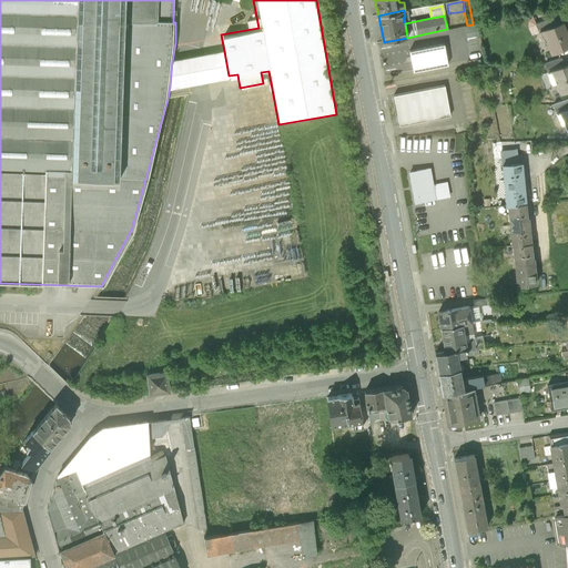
[(539,28),(553,22),(550,18),(535,24),(537,29),(539,28)]
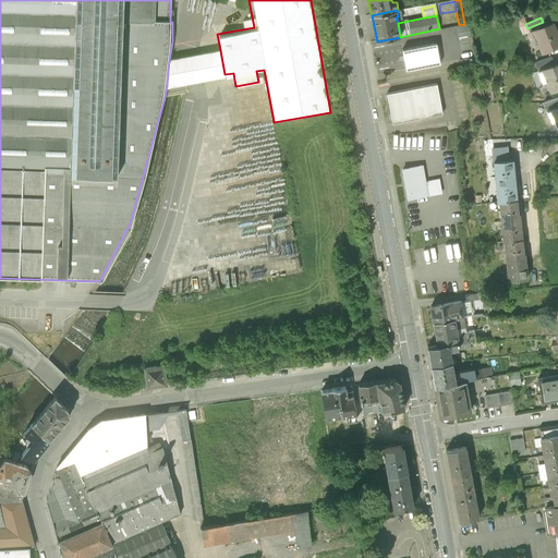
[(557,45),(557,38),(550,19),(543,22),(530,27),(540,52),(557,45)]
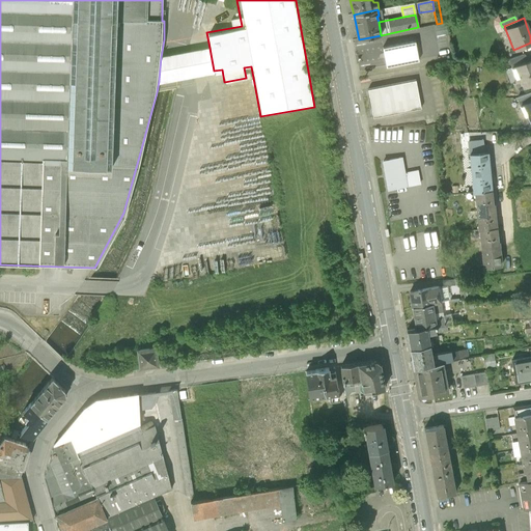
[(415,39),(382,46),(386,67),(419,61),(415,39)]
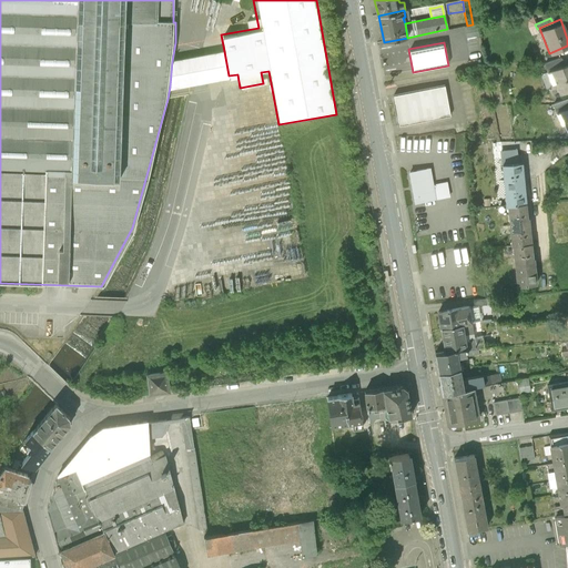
[(224,51),(172,61),(170,87),(229,75),(224,51)]
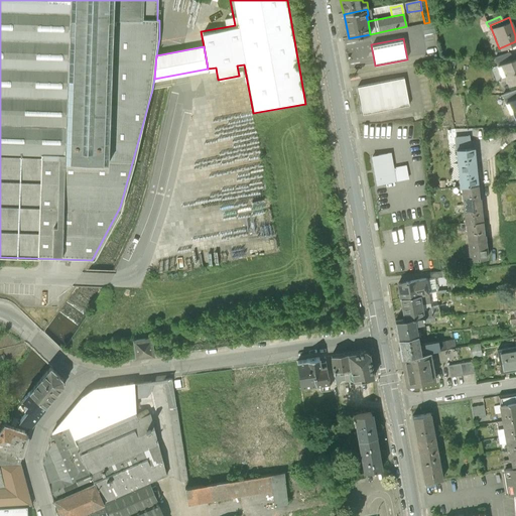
[(499,62),(510,57),(509,53),(495,59),(496,63),(499,62)]
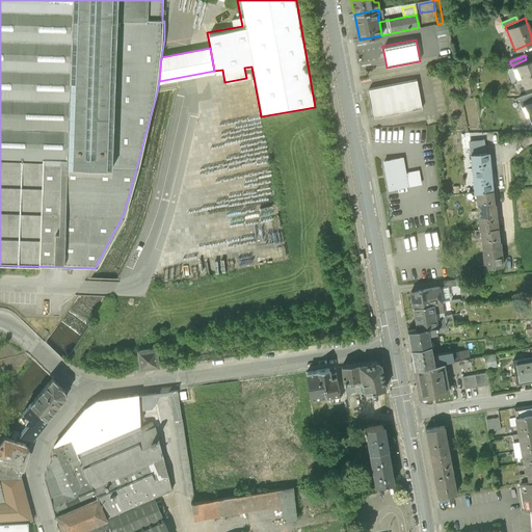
[(531,85),(531,56),(526,59),(514,64),(524,88),(531,85)]
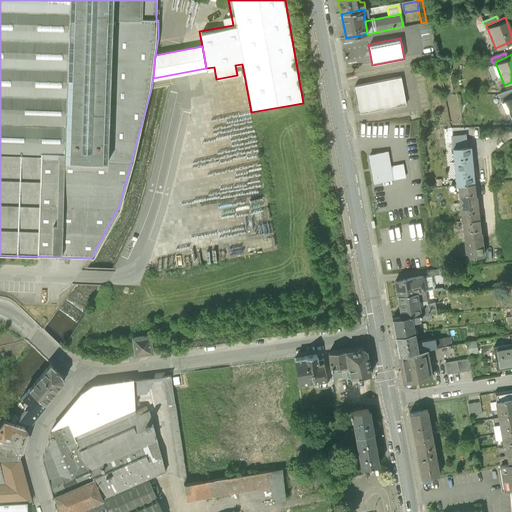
[(402,77),(354,87),(359,114),(408,105),(402,77)]
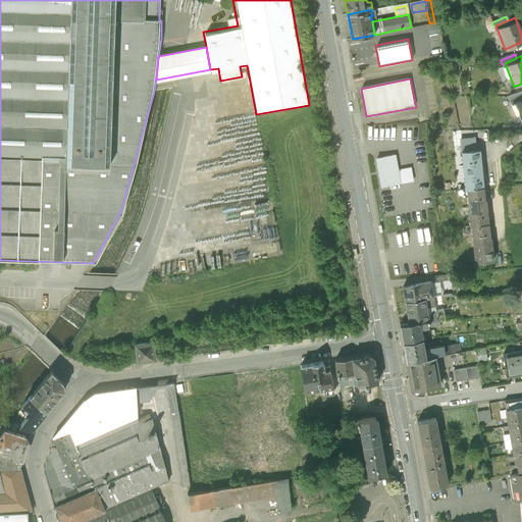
[(513,98),(521,94),(521,89),(509,95),(511,99),(513,98)]
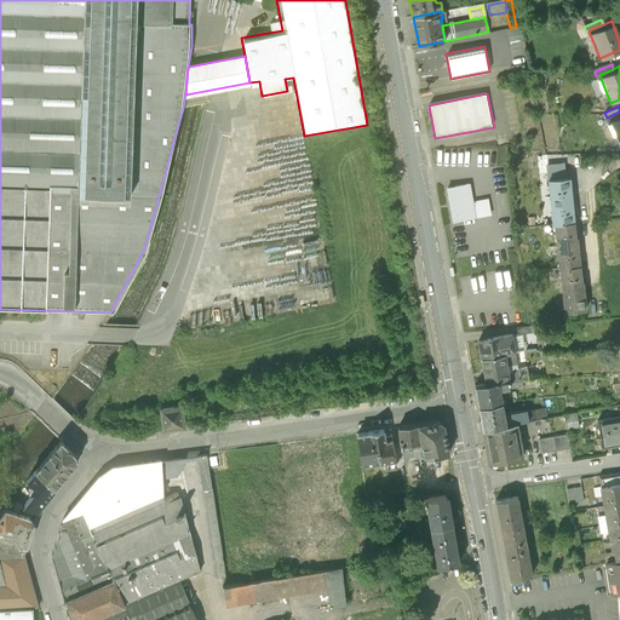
[(619,112),(609,116),(619,143),(619,112)]
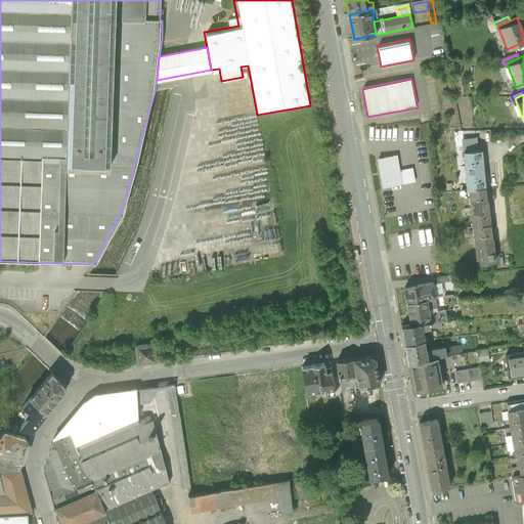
[(480,150),(464,153),(469,189),(470,189),(484,187),(480,150)]
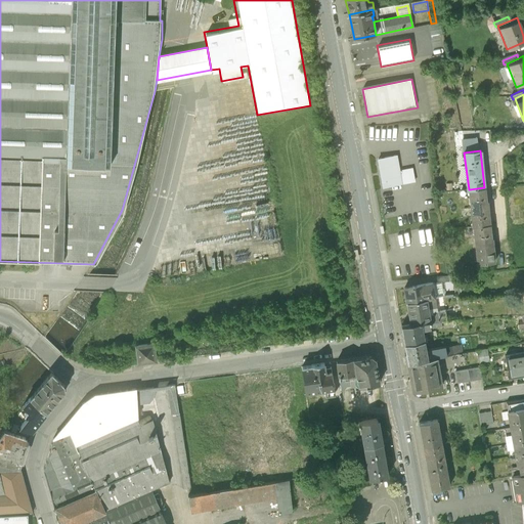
[(398,155),(378,158),(383,189),(404,186),(413,184),(411,169),(401,171),(398,155)]
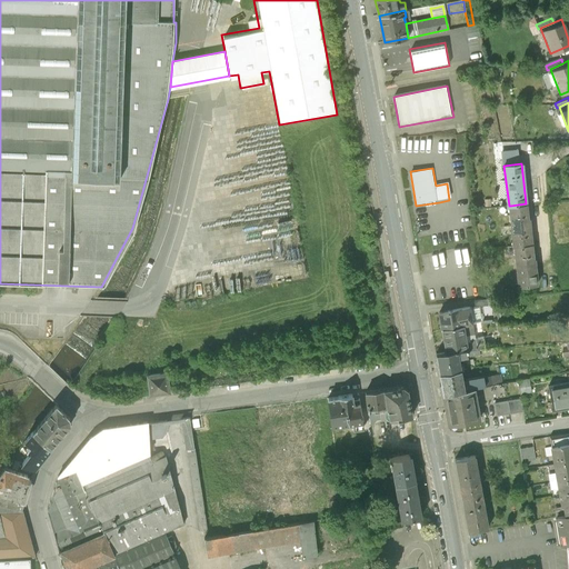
[(526,203),(510,206),(515,247),(517,246),(532,245),(528,203),(526,203)]
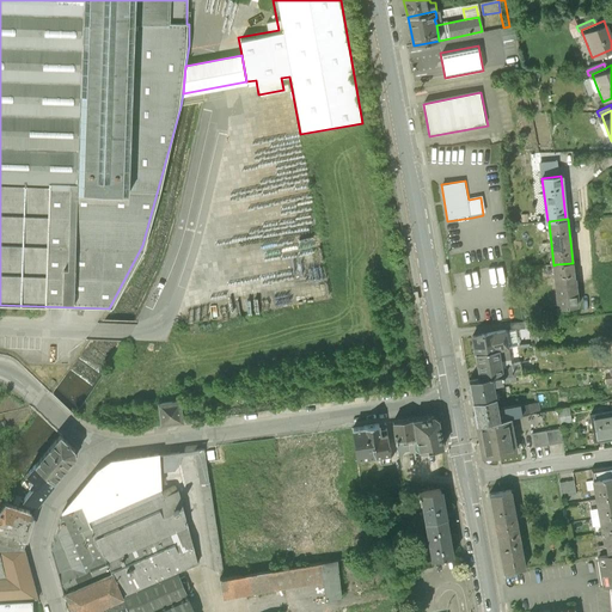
[(573,263),(556,264),(561,308),(580,306),(575,263),(573,263)]
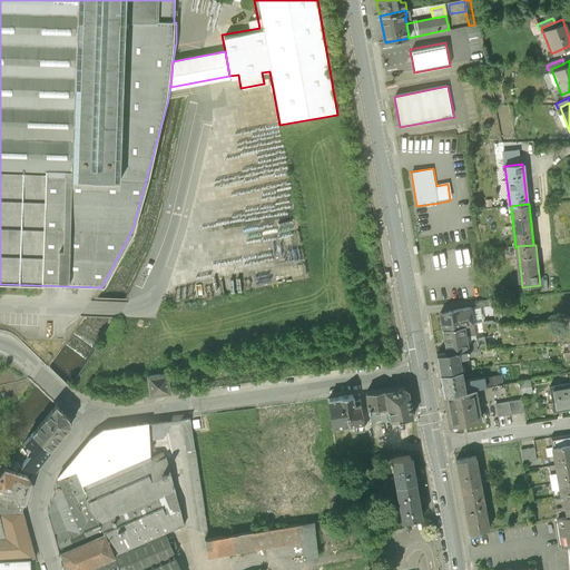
[(471,304),(472,312),(485,310),(484,303),(471,304)]
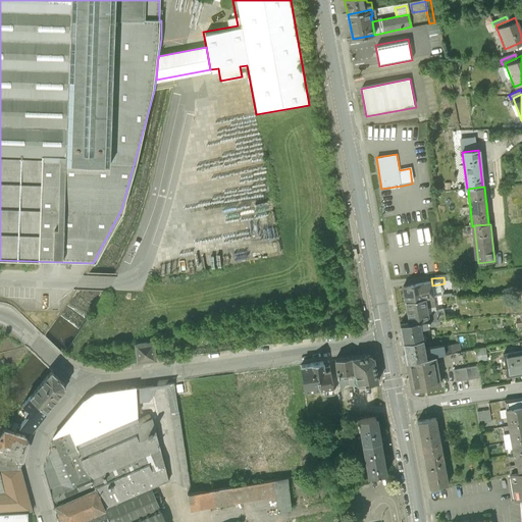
[(405,291),(407,305),(428,301),(435,300),(432,285),(405,291)]
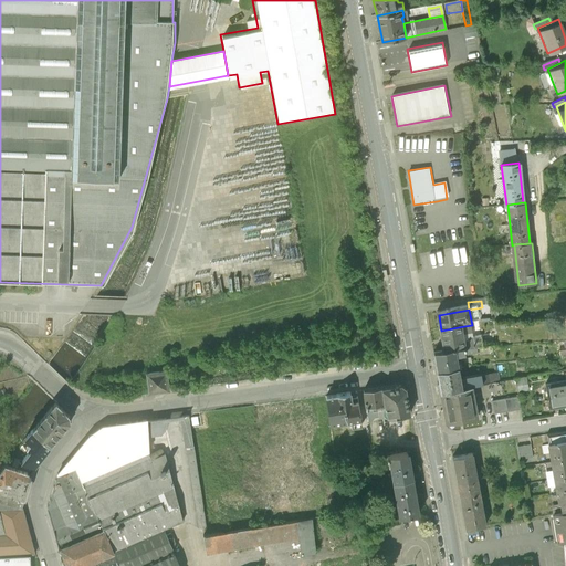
[(464,326),(441,331),(446,352),(469,347),(467,337),(464,326)]
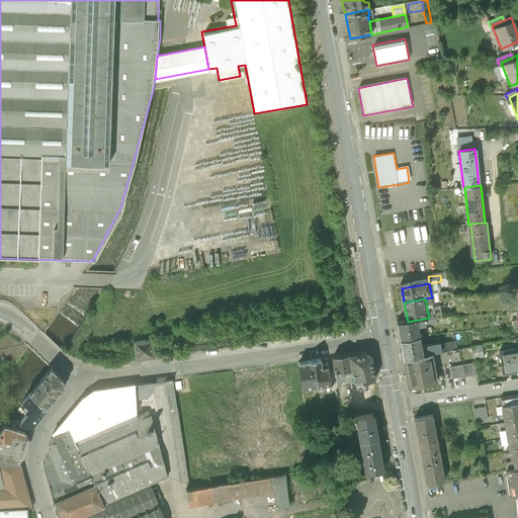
[(437,308),(427,309),(429,318),(430,327),(440,325),(437,308)]
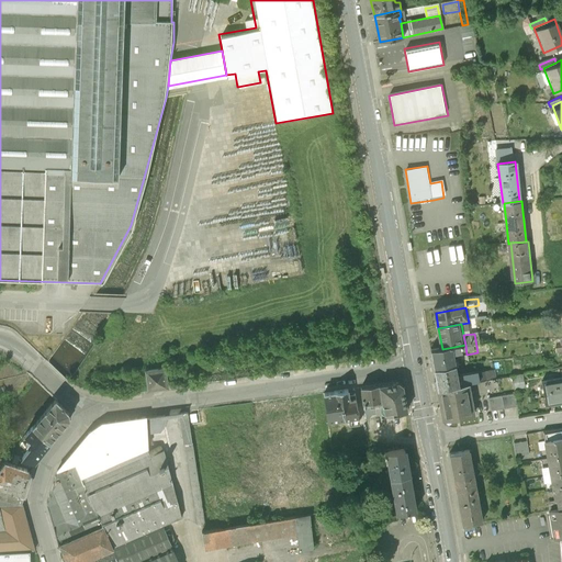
[(428,352),(433,373),(463,368),(461,356),(467,355),(465,345),(442,349),(428,352)]
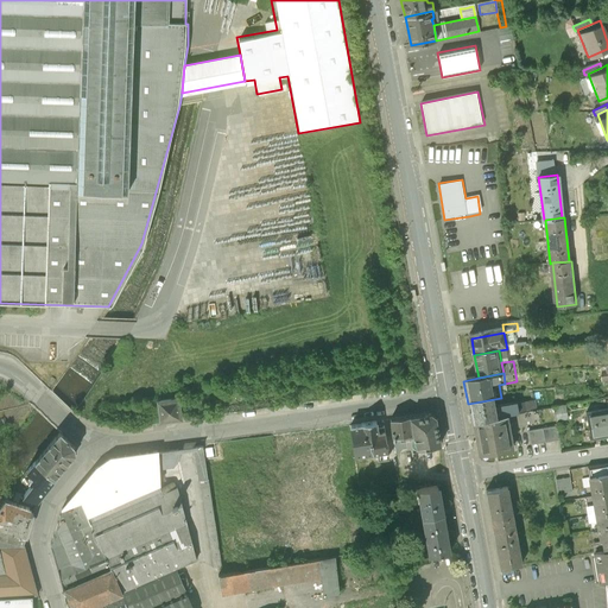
[(468,404),(472,425),(501,419),(508,418),(530,413),(527,400),(502,405),(501,398),(468,404)]
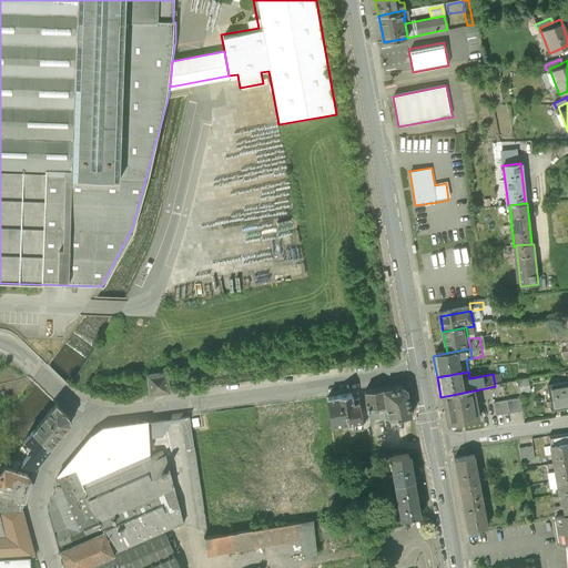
[(168,389),(165,374),(150,376),(152,391),(168,389)]
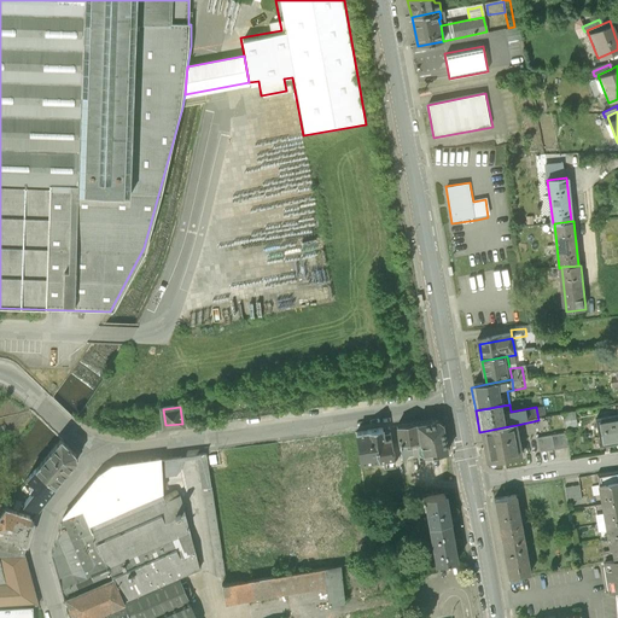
[(566,425),(577,424),(576,410),(565,410),(566,425)]
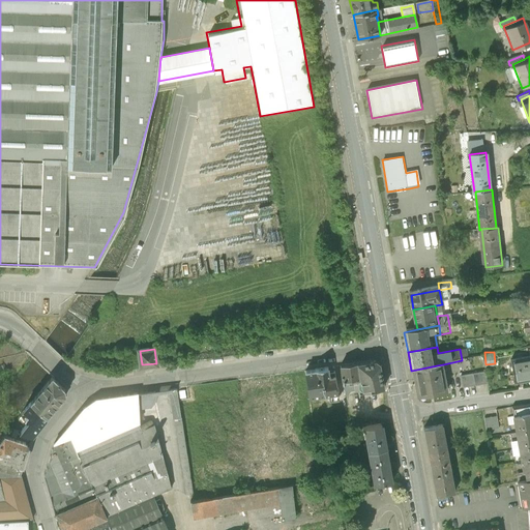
[(529,357),(510,360),(513,382),(528,380),(527,377),(529,376),(529,357)]
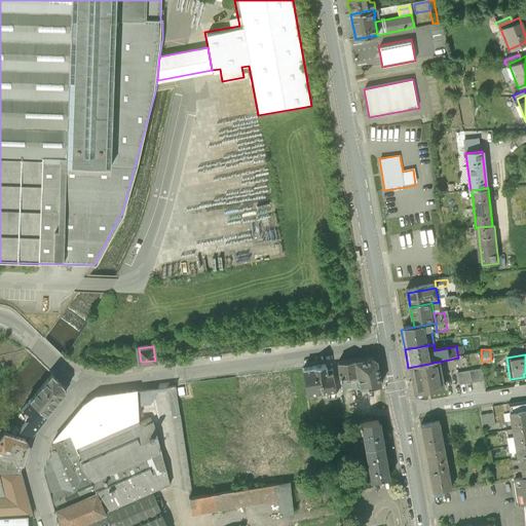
[(373,360),(340,364),(342,381),(362,379),(363,387),(380,384),(377,362),(373,360)]
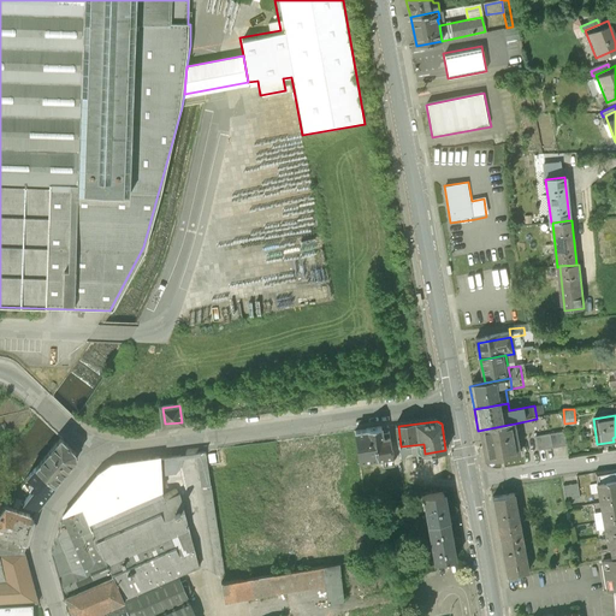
[(508,425),(478,431),(484,463),(521,456),(515,424),(508,425)]
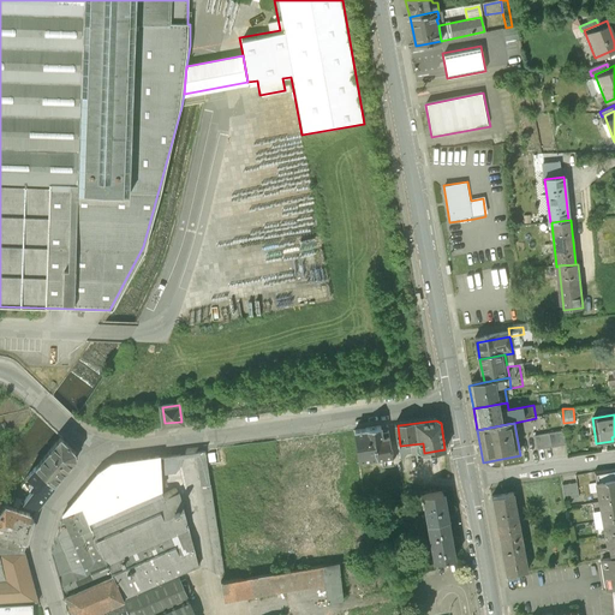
[(384,428),(354,433),(358,461),(390,457),(392,463),(398,461),(394,436),(386,437),(384,428)]
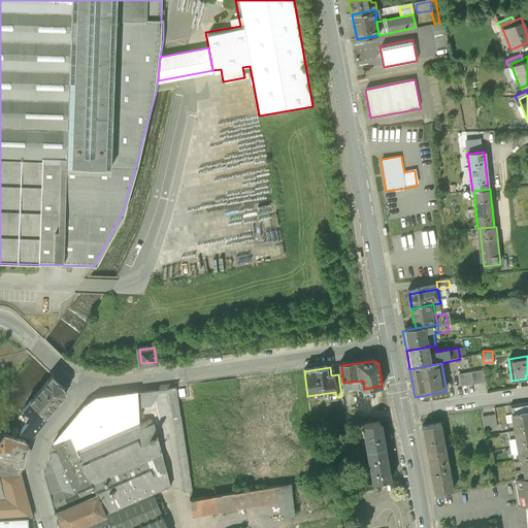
[(481,370),(458,374),(460,386),(483,382),(481,370)]
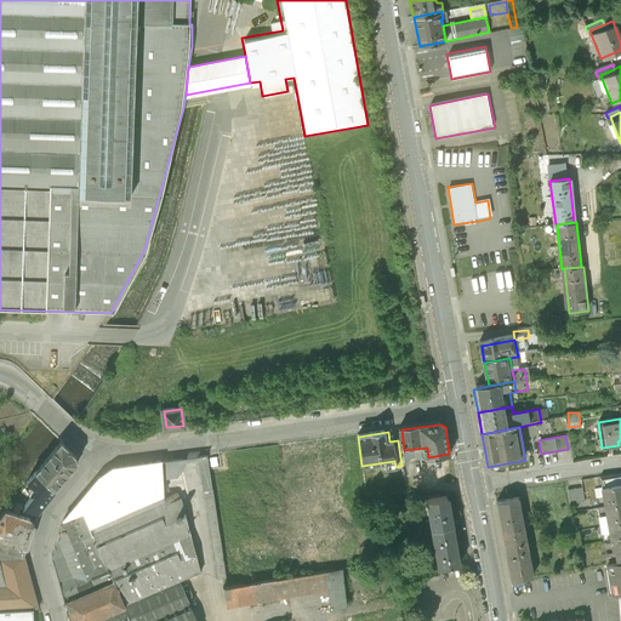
[(77,456),(61,442),(36,472),(55,488),(78,462),(77,456)]
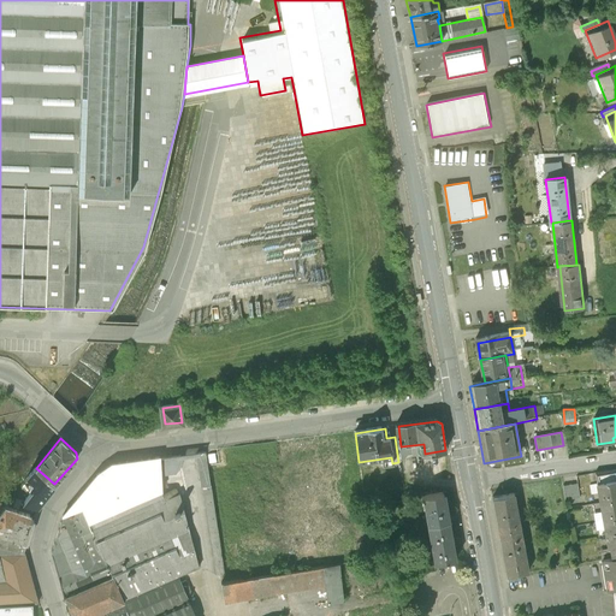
[(424,444),(401,446),(402,456),(425,454),(424,444)]
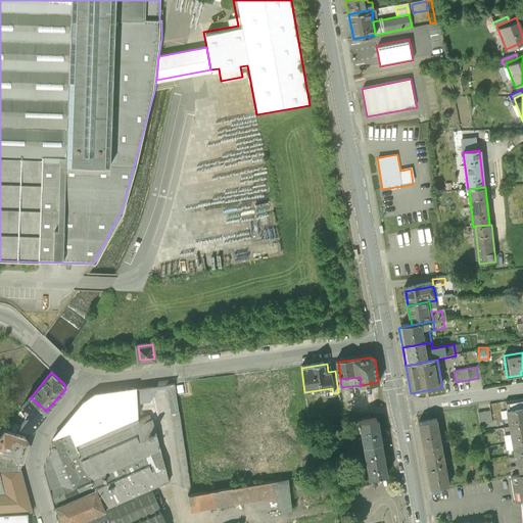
[(179,412),(175,382),(157,385),(152,386),(152,389),(158,388),(167,386),(171,414),(172,413),(179,412)]
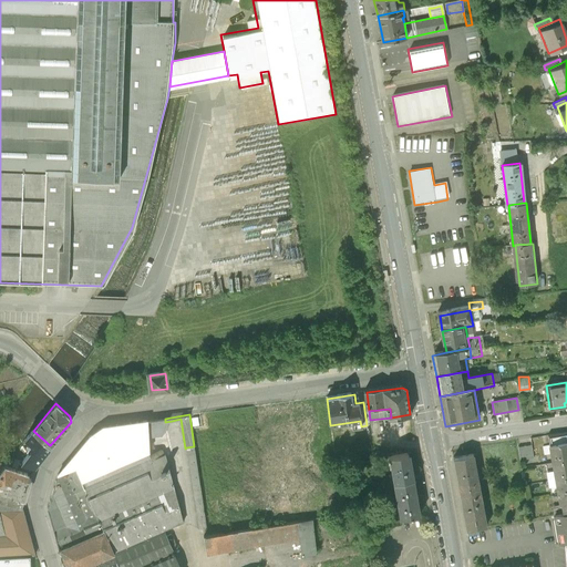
[(181,566),(167,535),(185,526),(166,454),(154,459),(152,439),(161,437),(166,433),(167,425),(163,420),(151,423),(151,421),(102,428),(89,435),(58,474),(47,508),(58,549),(62,566),(181,566)]
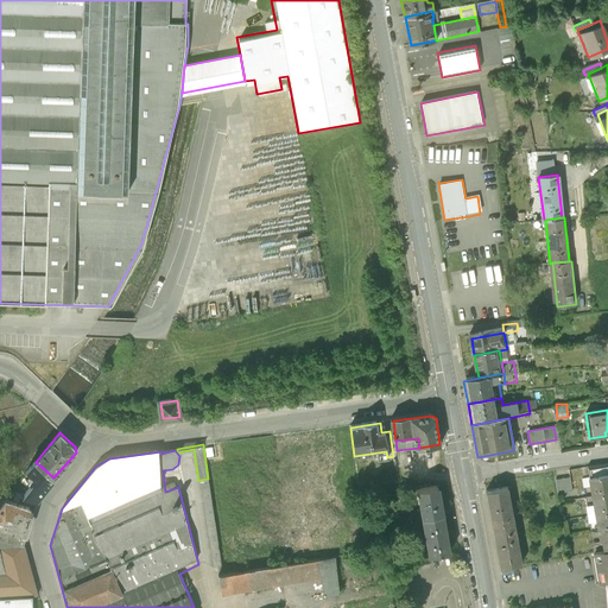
[(37,499),(54,477),(36,462),(27,470),(35,476),(25,488),(27,489),(25,494),(37,499)]
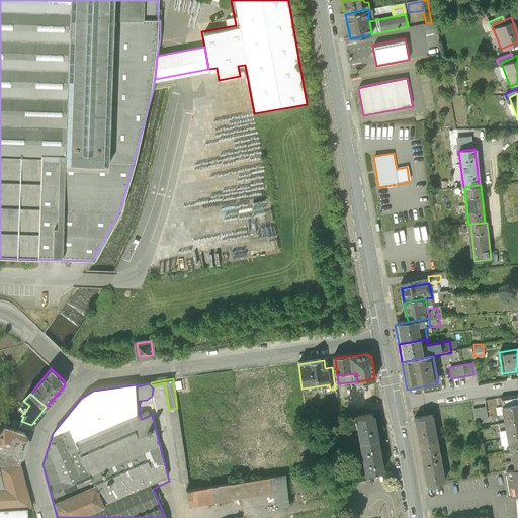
[(517,398),(500,402),(504,424),(517,421),(517,398)]
